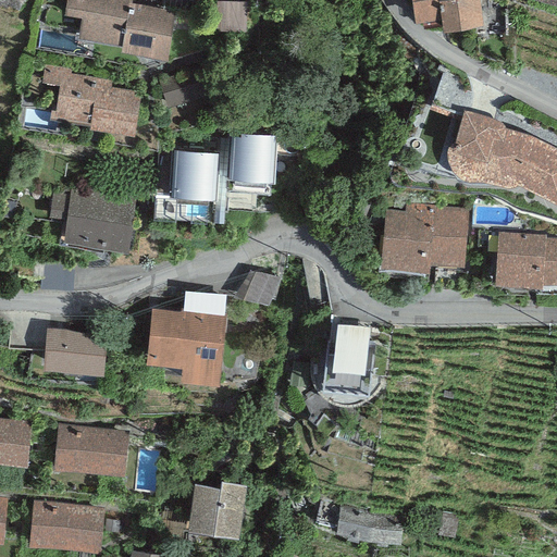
[(22,0),(0,0),(0,1),(19,10),(22,0)]
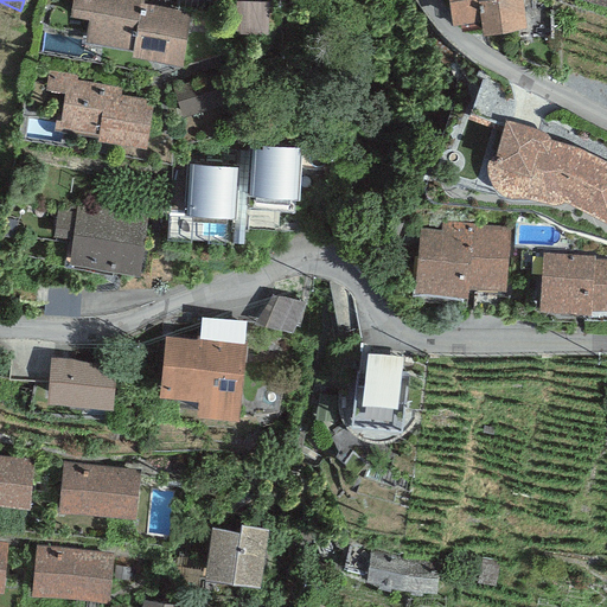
[(144,0),(72,0),(70,16),(88,19),(84,43),(132,51),(131,55),(183,63),(191,11),(144,2),(144,0)]
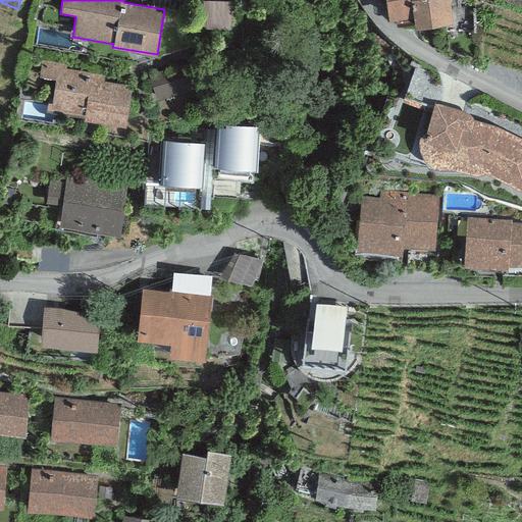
[(450,0),(385,0),(388,19),(414,16),(415,28),(453,22),(450,0)]
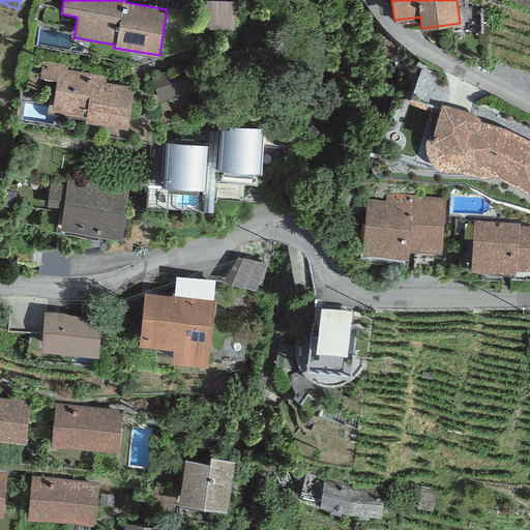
[(208,33),(237,33),(237,2),(208,2),(208,33)]
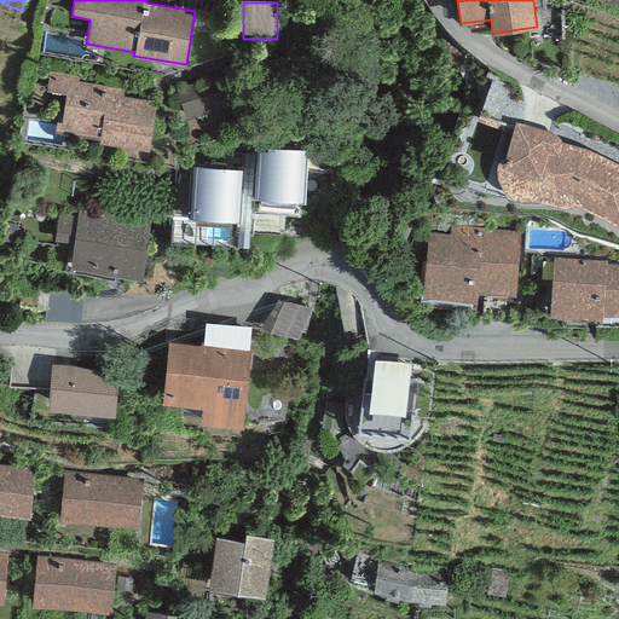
[(126,84),(50,70),(46,91),(65,94),(61,127),(100,134),(99,142),(150,150),(157,103),(123,97),(126,84)]
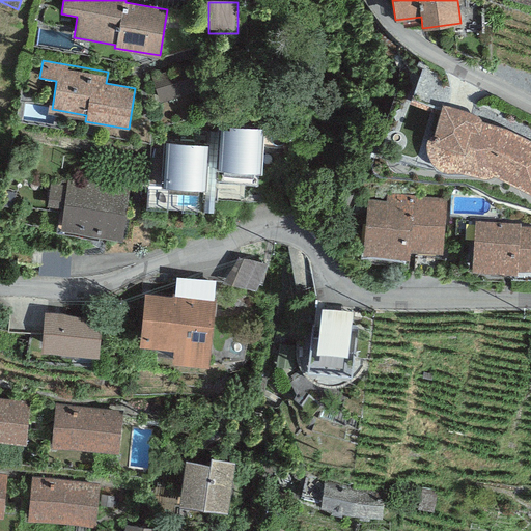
[(196,67),(158,72),(161,100),(198,95),(196,67)]
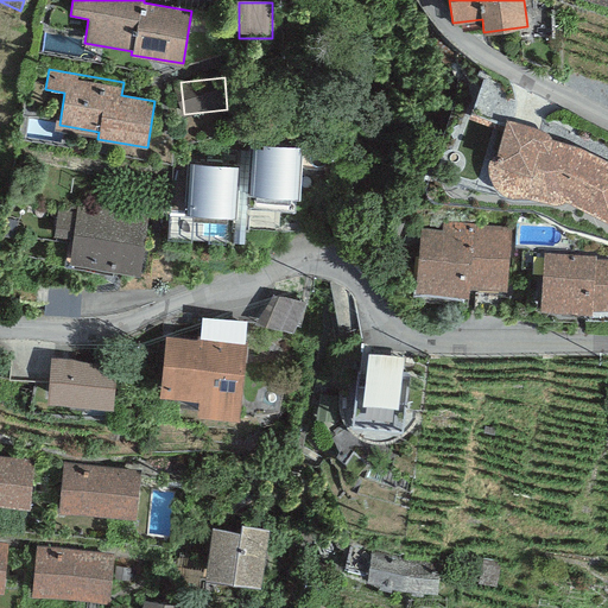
[(545,131),(506,120),(495,154),(493,154),(489,159),(488,165),(488,173),(492,182),(494,187),(500,191),(505,194),(514,195),(521,195),(531,197),(540,200),(548,202),(553,202),(559,201),(567,201),(570,202),(574,203),(607,220),(607,160),(587,151),(565,143),(556,140),(552,140),(552,138),(551,135),(549,133),(545,131)]
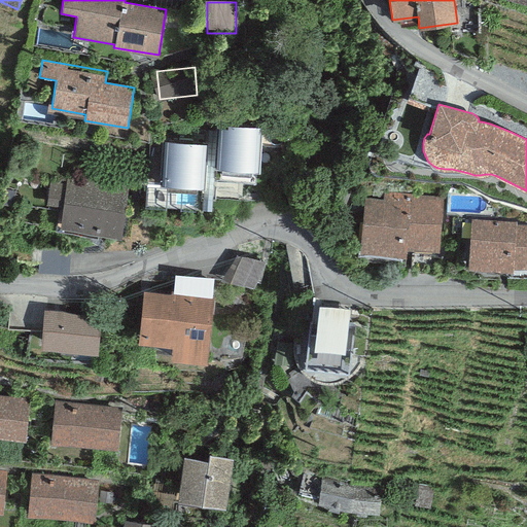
[(262,126),(227,124),(227,127),(218,127),(215,167),(259,170),(262,126)]
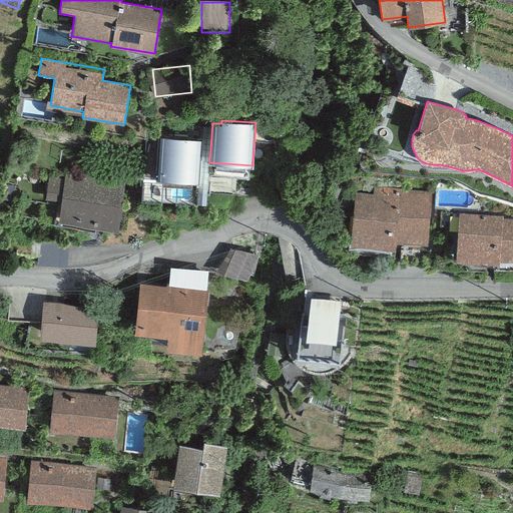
[(202,139),(159,136),(156,178),(199,181),(202,139)]
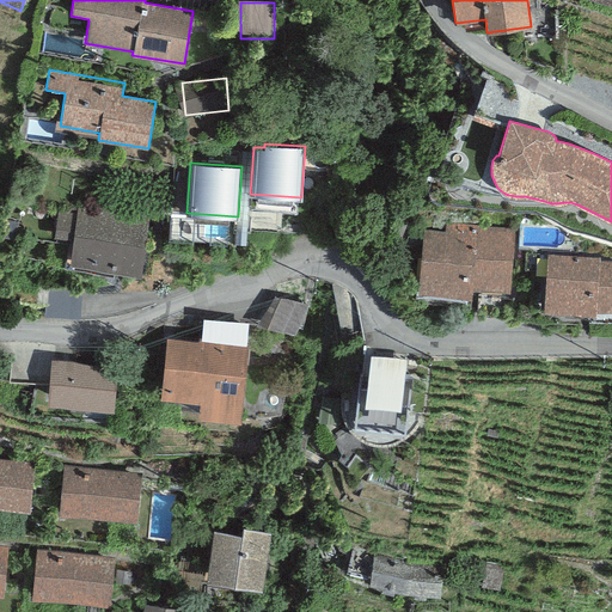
[(148,216),(77,207),(68,268),(140,277),(148,216)]
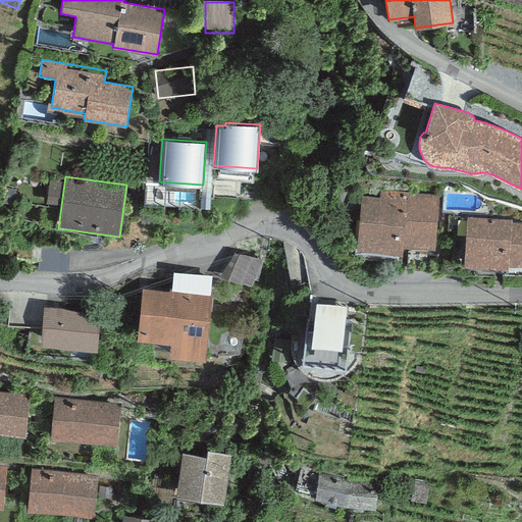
[(438,194),(381,189),(380,198),(360,196),(356,249),(402,253),(402,245),(434,248),(438,194)]
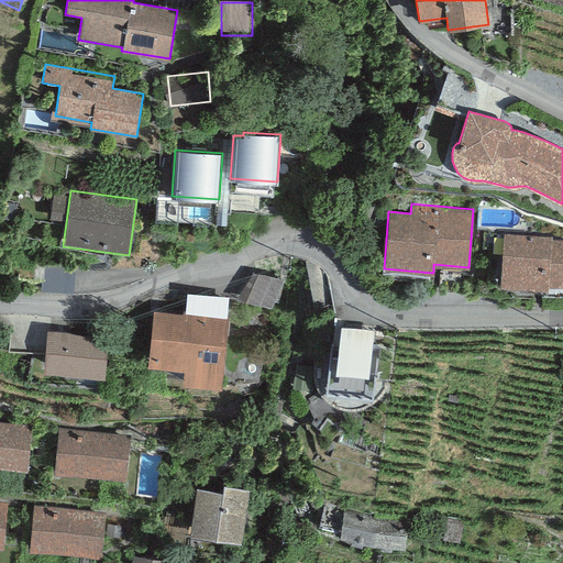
[(551,235),(504,233),(500,286),(549,288),(549,285),(562,286),(562,239),(551,239),(551,235)]
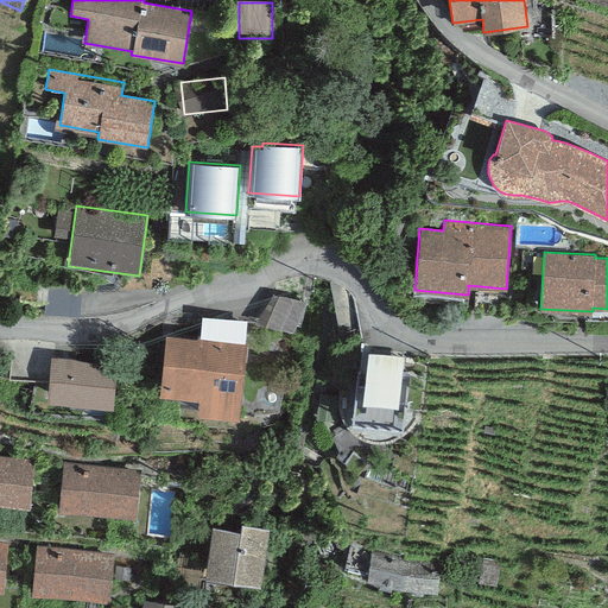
[(297,333),(309,302),(280,291),(268,322),(297,333)]
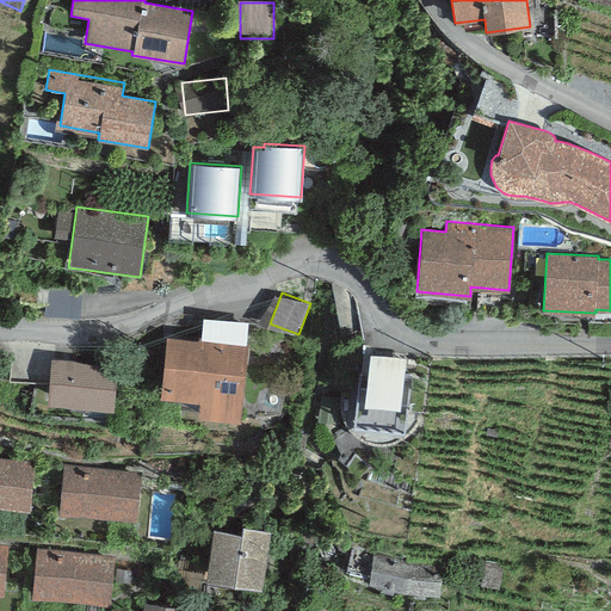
[(197,339),(166,337),(160,395),(199,399),(198,413),(240,418),(248,340),(198,335),(197,339)]
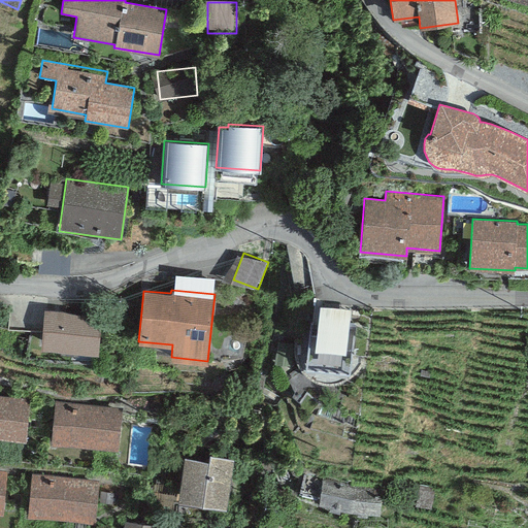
[(355,323),(350,323),(351,309),(320,305),(317,332),(309,331),(305,360),(349,365),(355,323)]
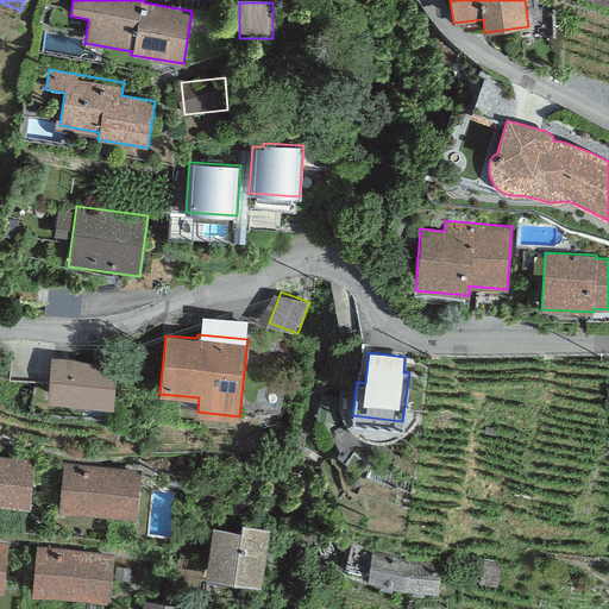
[(115,363),(50,358),(46,400),(113,406),(115,363)]
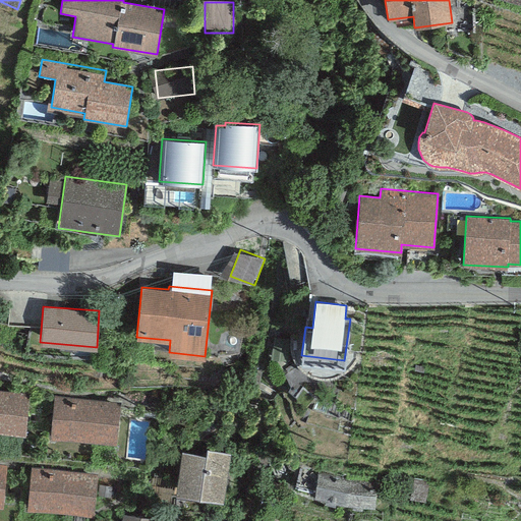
[(29,394),(0,390),(0,431),(24,435),(29,394)]
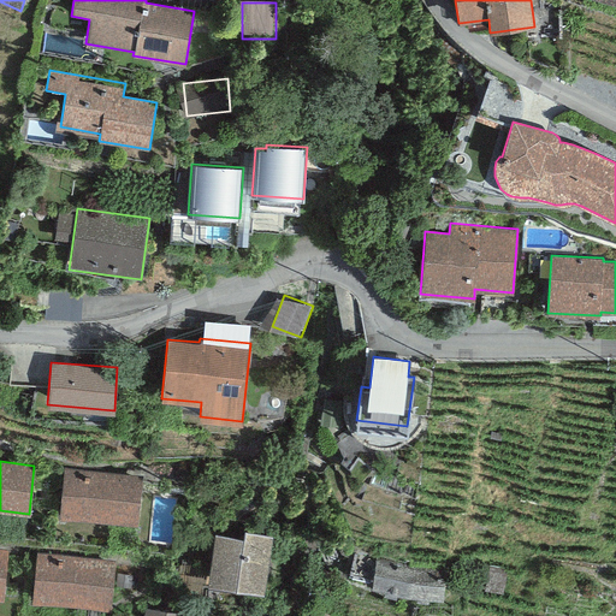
[(142,475),(64,468),(59,517),(137,525),(142,475)]
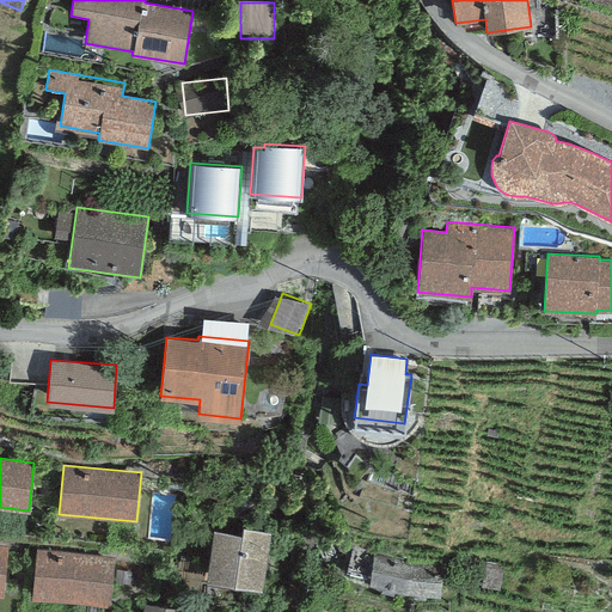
[(270,532),(243,528),(242,536),(214,531),(206,581),(262,589),(270,532)]
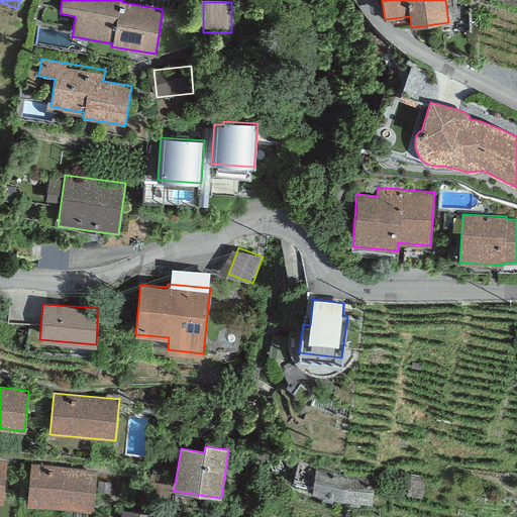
[(98,472),(31,463),(27,504),(93,512),(98,472)]
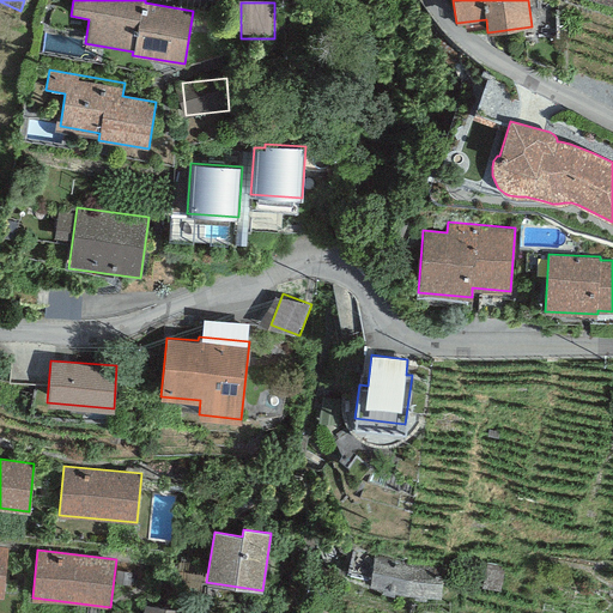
[(441,600),(443,568),(374,553),(369,586),(441,600)]
